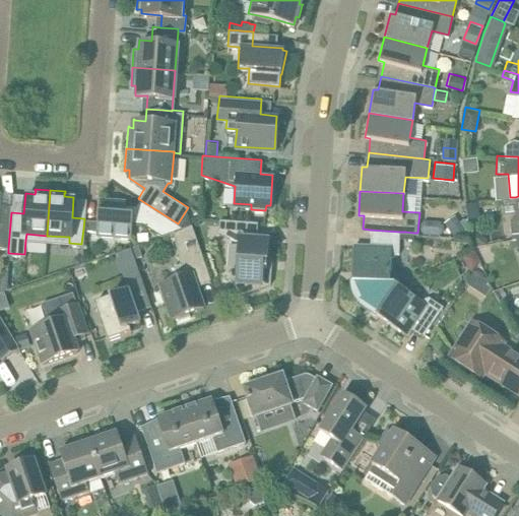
[(0,247),(8,248),(11,212),(11,205),(0,204),(0,192),(0,247)]
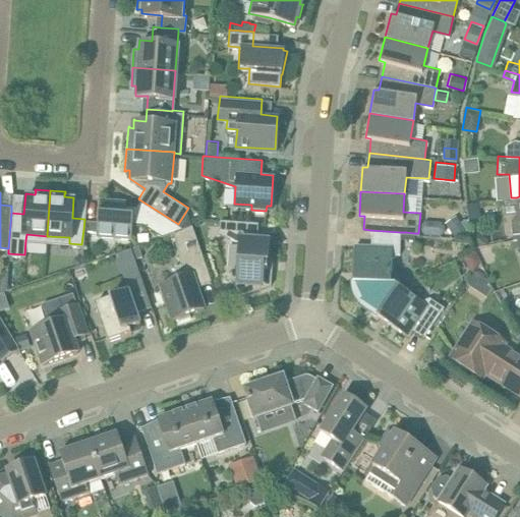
[(519,196),(516,197),(517,212),(516,212),(511,219),(512,238),(516,237),(519,236),(519,196)]
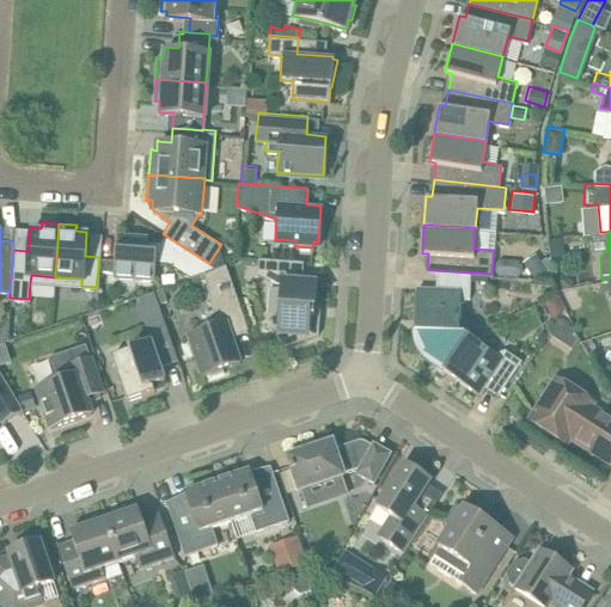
[(189,275),(203,270),(214,267),(209,263),(164,234),(159,240),(147,240),(147,237),(117,234),(116,247),(115,247),(114,258),(99,257),(98,269),(112,269),(112,276),(153,280),(156,261),(167,261),(189,275)]
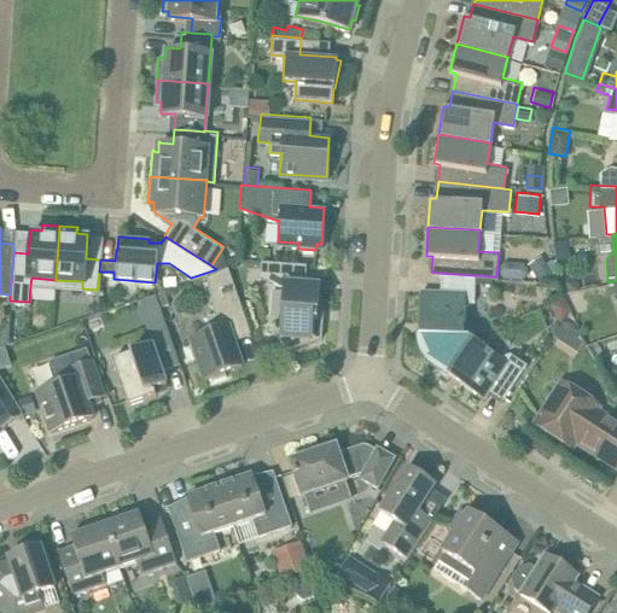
[(540,252),(527,262),(539,279),(552,269),(540,252)]
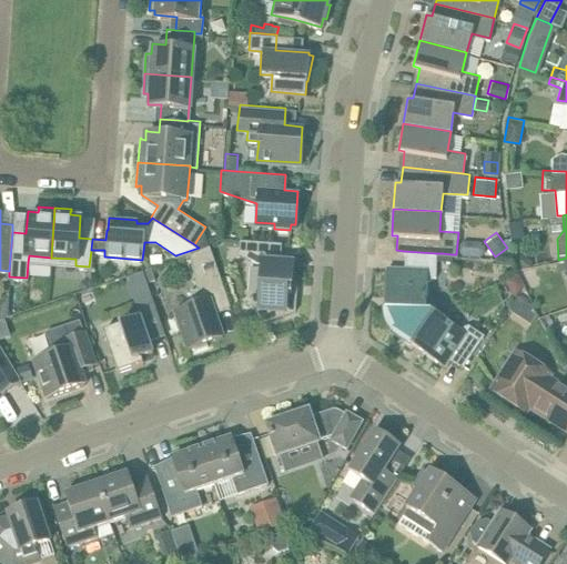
[(280,261),(281,242),(239,239),(239,251),(260,262),(260,289),(250,292),(252,300),(260,321),(294,309),(296,292),(291,291),(291,278),(292,262),(280,261)]
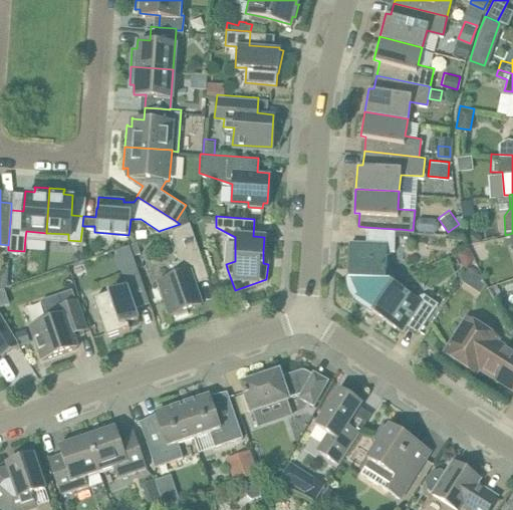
[(180,224),(171,227),(177,258),(170,261),(174,272),(157,278),(169,313),(174,311),(175,314),(187,310),(186,307),(200,301),(193,280),(207,275),(200,256),(189,221),(180,224)]
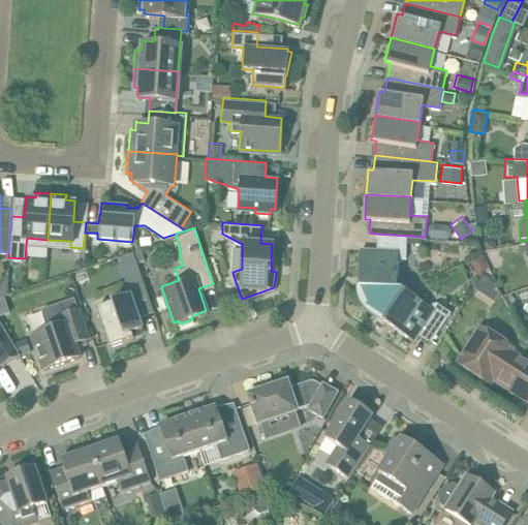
[(363,304),(364,305),(402,287),(402,286),(397,275),(397,259),(405,256),(406,236),(376,234),(376,235),(380,235),(379,248),(360,248),(358,289),(359,296),(361,300),(363,304)]
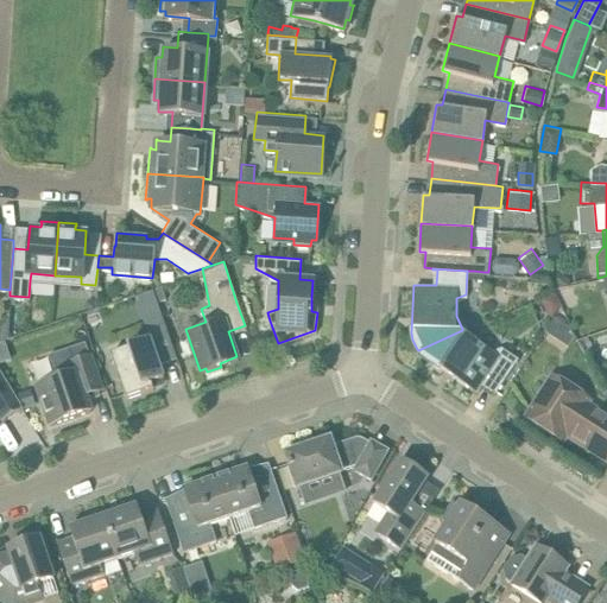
[(558,268),(549,271),(552,286),(568,283),(566,274),(558,268)]
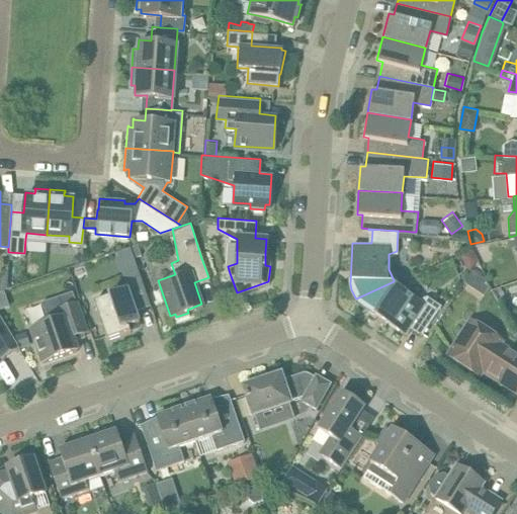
[(137,242),(130,244),(134,255),(141,252),(137,242)]
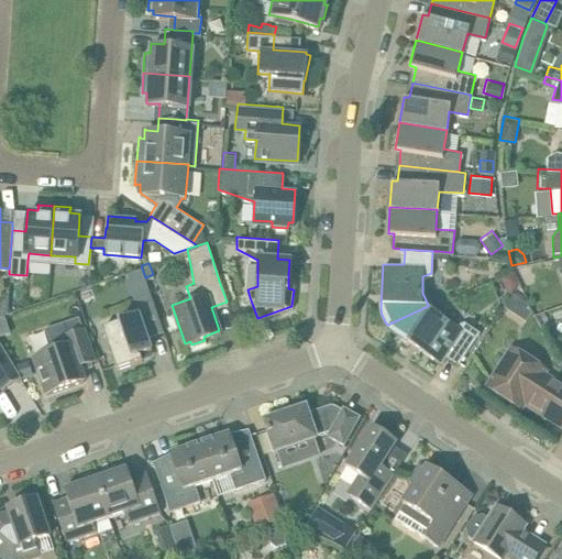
[(513,269),(499,274),(508,294),(517,281),(513,269)]
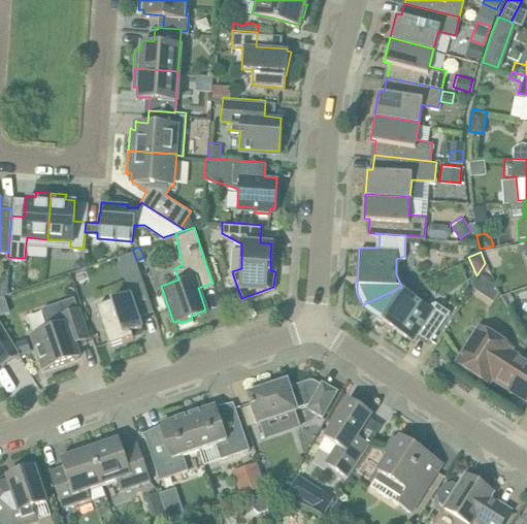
[(76,255),(71,262),(77,266),(83,259),(76,255)]
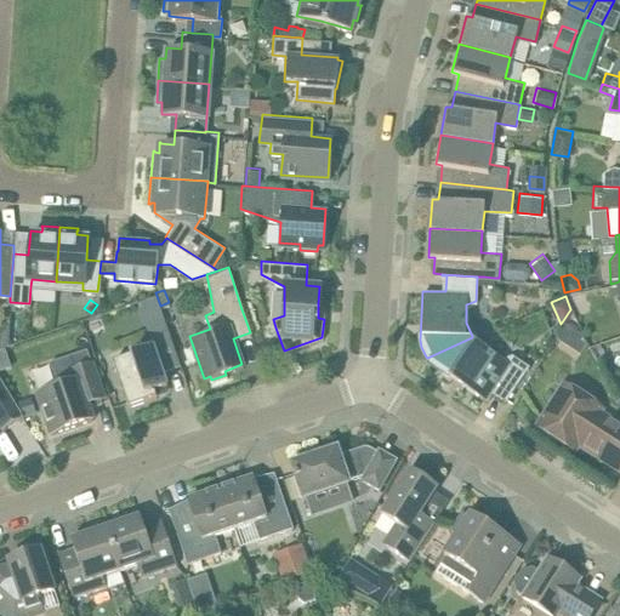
[(80,319),(67,324),(72,338),(85,334),(80,319)]
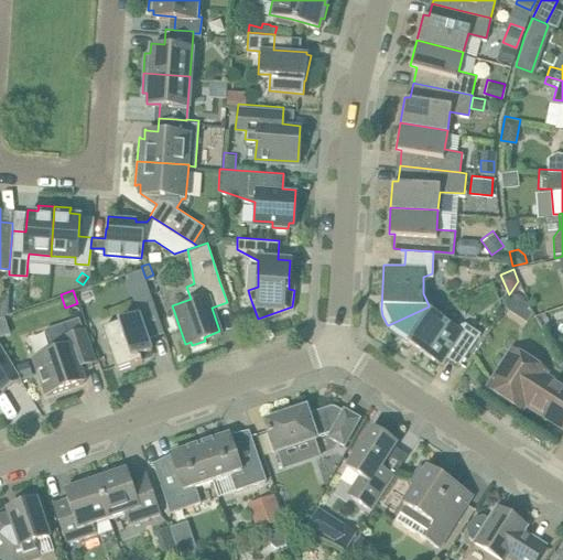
[(162,329),(152,299),(133,305),(136,312),(101,324),(116,367),(142,358),(140,353),(151,348),(145,334),(162,329)]
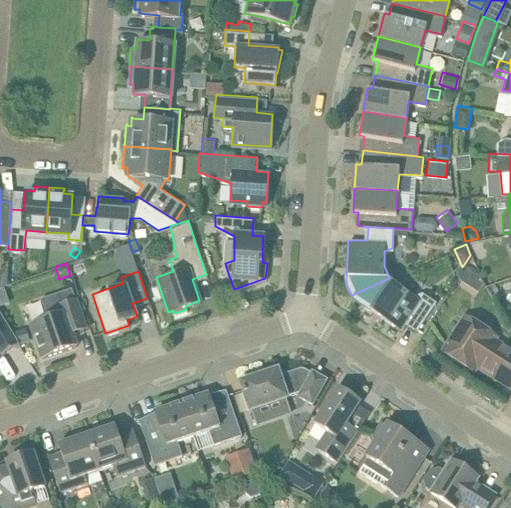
[(390,278),(389,278),(352,295),(354,298),(358,300),(365,305),(400,328),(405,321),(415,328),(415,329),(416,330),(427,313),(436,300),(421,290),(413,294),(390,278)]
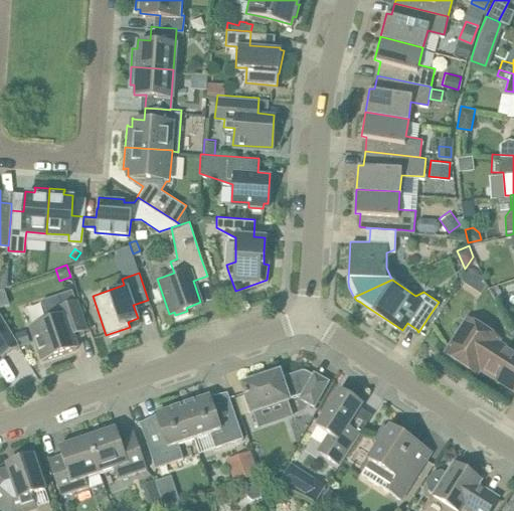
[(86,328),(71,288),(57,292),(61,305),(45,310),(47,318),(30,325),(41,357),(76,345),(72,332),(86,328)]
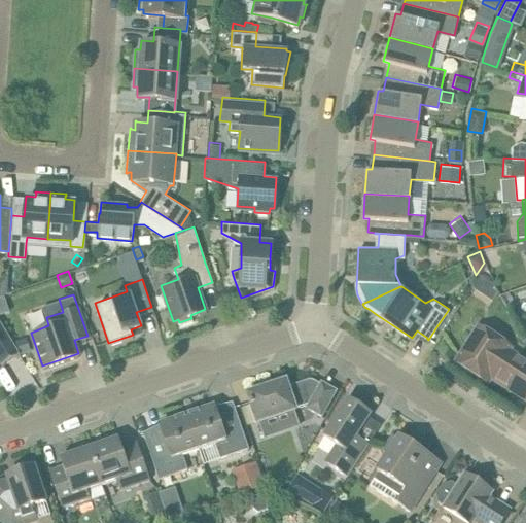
[(19,350),(0,320),(0,362),(19,350)]
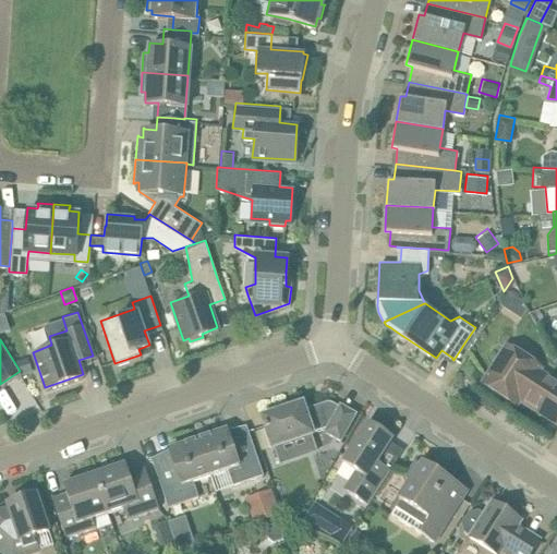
[(509,390),(519,397),(556,421),(556,380),(540,369),(543,363),(507,340),(481,381),(505,396),(509,390)]
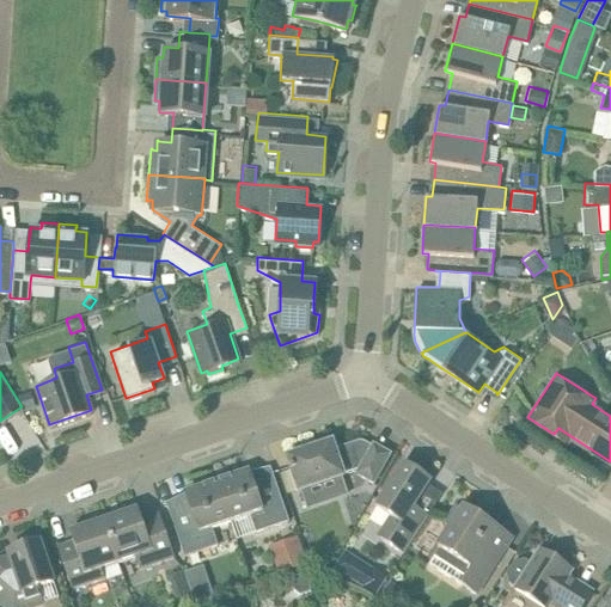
[(30,388),(18,393),(23,406),(35,403),(30,388)]
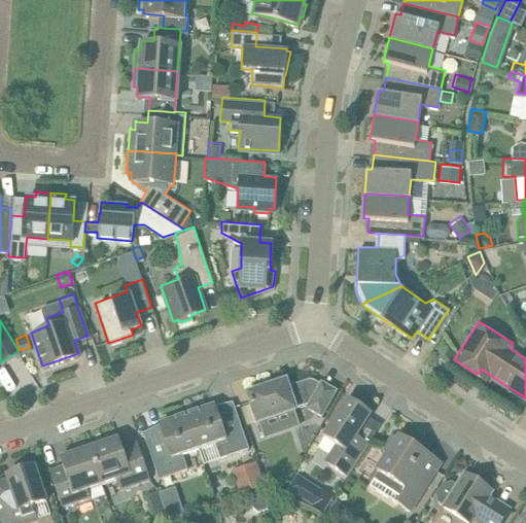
[(311,377),(310,376),(307,377),(287,383),(285,377),(246,390),(253,410),(256,420),(295,407),(295,405),(307,401),(308,402),(307,405),(320,413),(324,406),(335,388),(320,380),(320,381),(312,377),(311,377)]
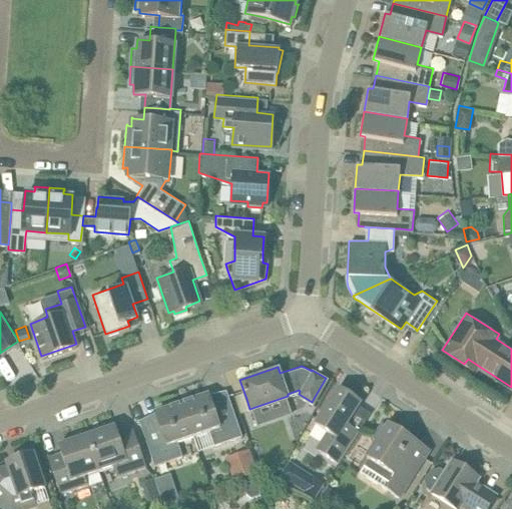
[(328,402),(315,422),(325,429),(331,433),(321,450),(338,461),(348,446),(359,429),(347,421),(358,404),(361,400),(339,385),(328,402)]
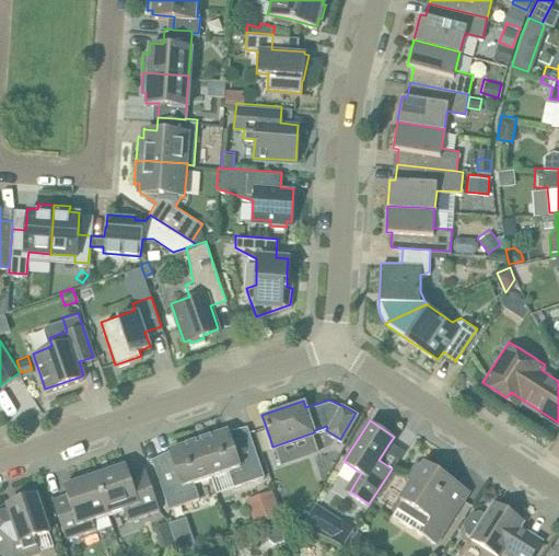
[(226,427),(198,437),(210,474),(228,468),(233,485),(264,474),(255,450),(248,429),(230,436),(226,427)]
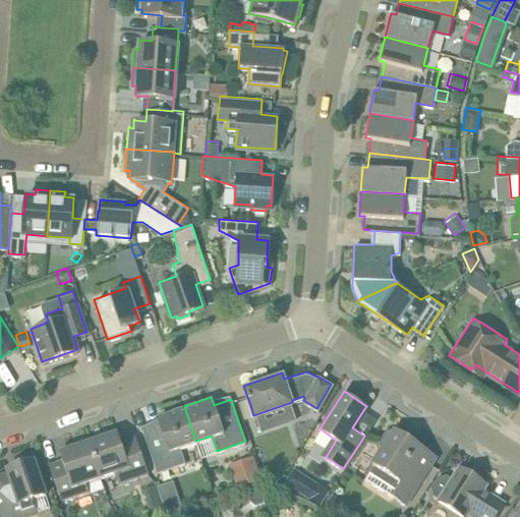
[(180,447),(195,441),(184,406),(157,416),(160,423),(142,429),(157,471),(185,461),(180,447)]
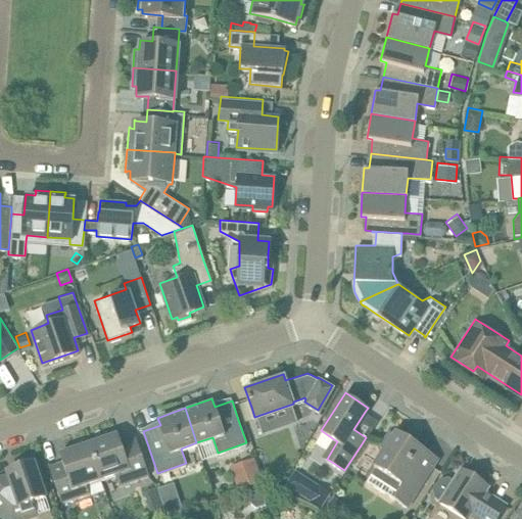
[(371,473),(367,479),(392,497),(407,505),(426,474),(437,457),(395,430),(393,432),(389,429),(381,442),(384,447),(373,464),(376,465),(371,473)]
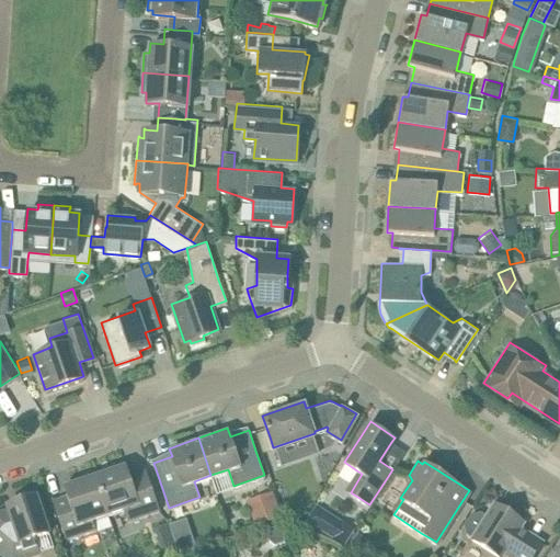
[(94,474),(107,513),(124,508),(127,519),(159,509),(145,466),(144,466),(146,474),(130,478),(126,463),(94,474)]
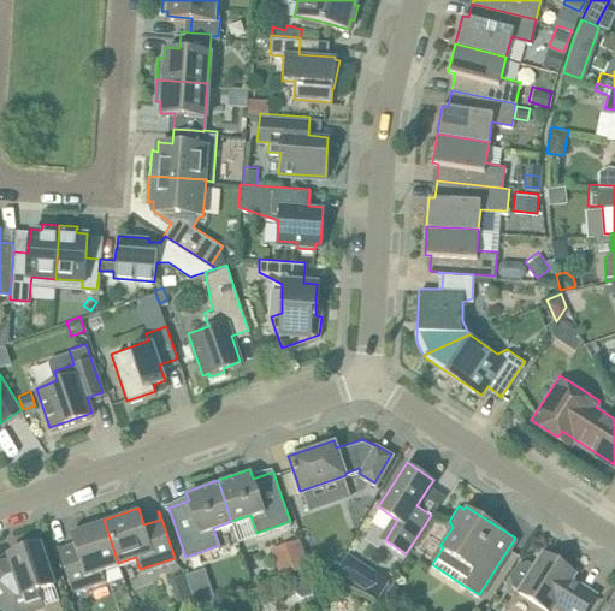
[(118,563),(104,520),(70,532),(75,549),(60,553),(58,543),(55,544),(71,589),(105,579),(101,569),(118,563)]
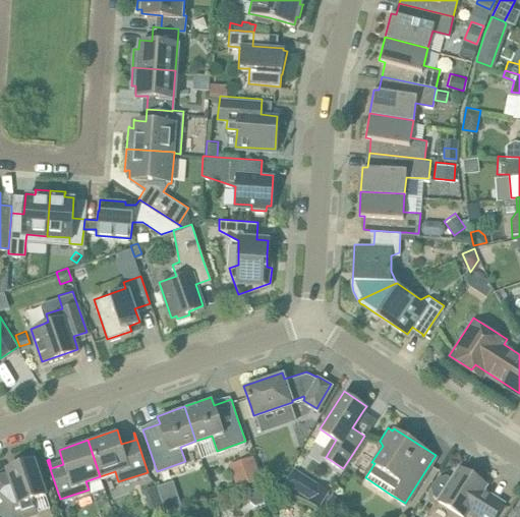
[(45,493),(33,458),(6,467),(7,471),(0,473),(0,510),(7,516),(15,516),(36,510),(31,498),(45,493)]
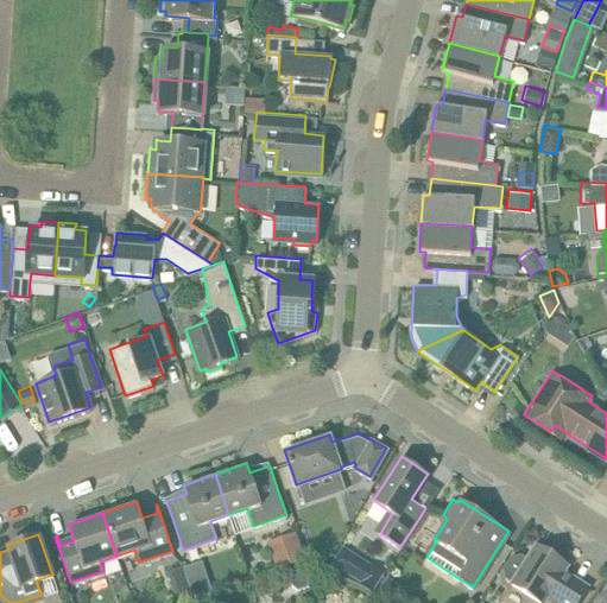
[(297,538),(270,547),(276,565),(303,556),(297,538)]
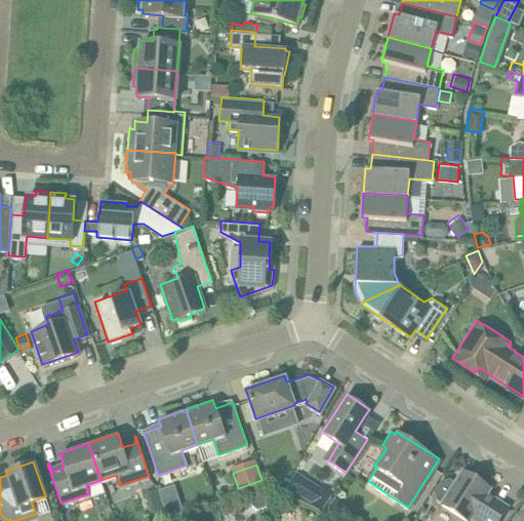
[(435,497),(441,503),(469,519),(472,515),(482,520),(496,520),(508,505),(486,491),(489,486),(462,469),(454,482),(448,478),(439,479),(434,488),(435,497)]
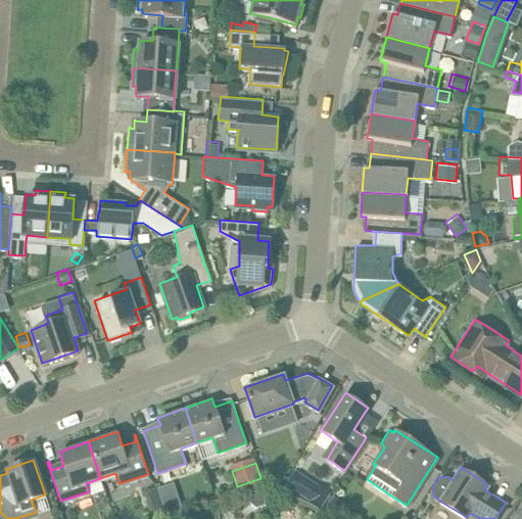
[(294,469),(285,483),(320,506),(329,490),(294,469)]
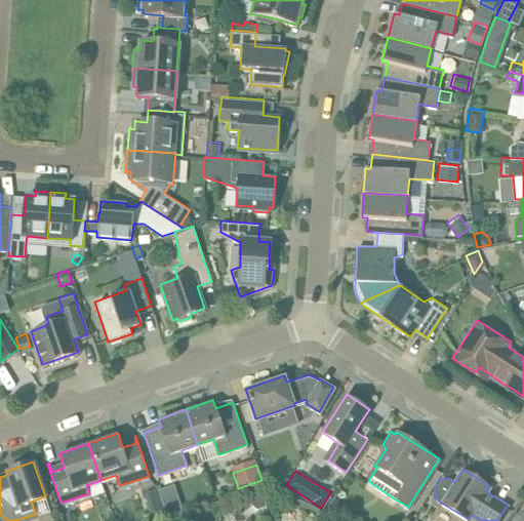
[(265,490),(250,490),(248,501),(256,508),(265,505),(265,490)]
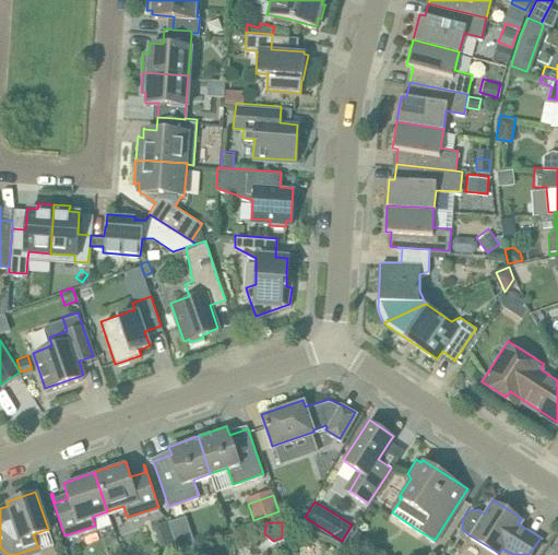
[(173,534),(161,539),(165,554),(177,550),(174,538),(173,534)]
